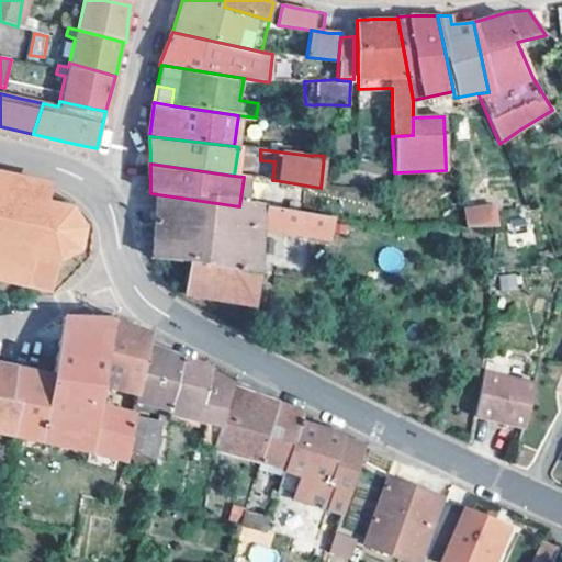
[(49,190),(51,188),(0,176),(0,277),(51,290),(58,258),(77,248),(81,229),(70,211),(47,204),(49,190)]
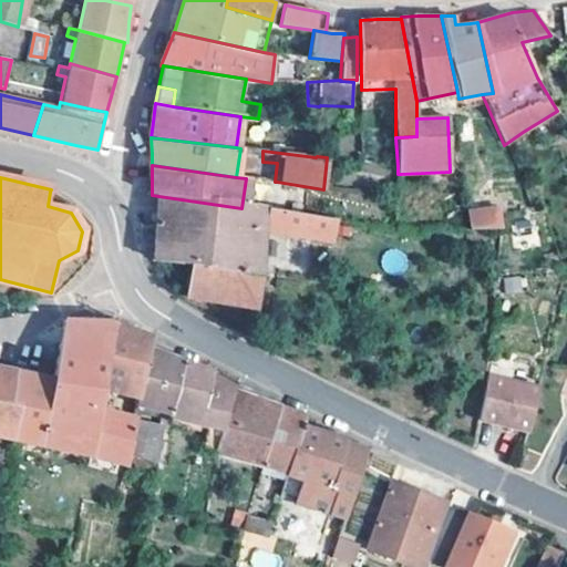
[(246,178),(241,208),(272,213),(277,182),(275,182),(246,178)]
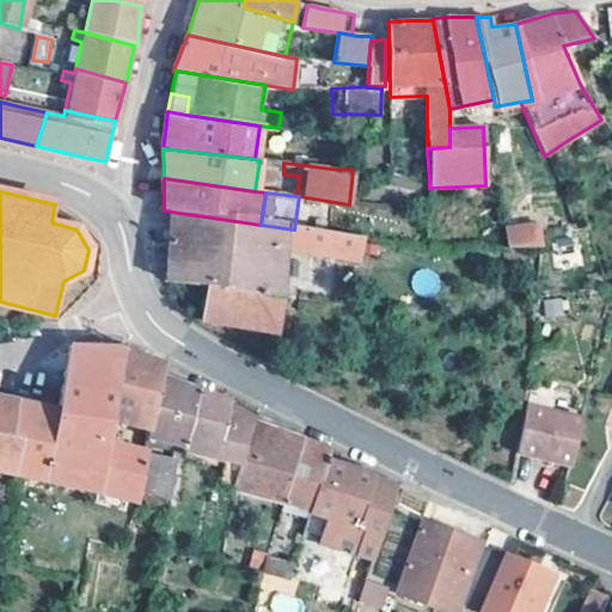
[(294,230),(261,225),(171,212),(170,245),(169,277),(169,281),(206,286),(201,319),(276,331),(282,291),(283,252),(304,254),(359,262),(362,238),(294,230)]
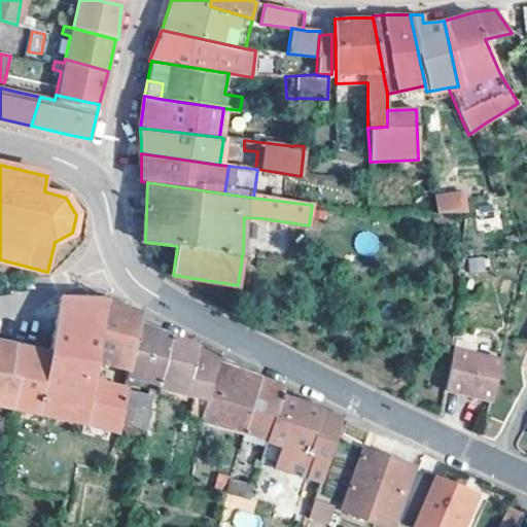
[(463,197),(463,192),(431,191),(434,212),(466,213),(463,197)]
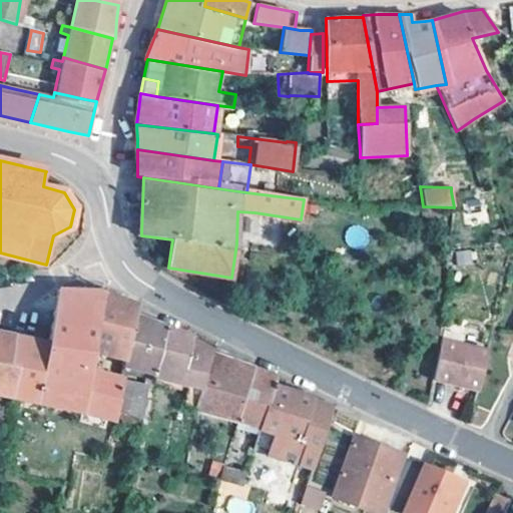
[(462,244),(451,245),(450,253),(461,253),(462,244)]
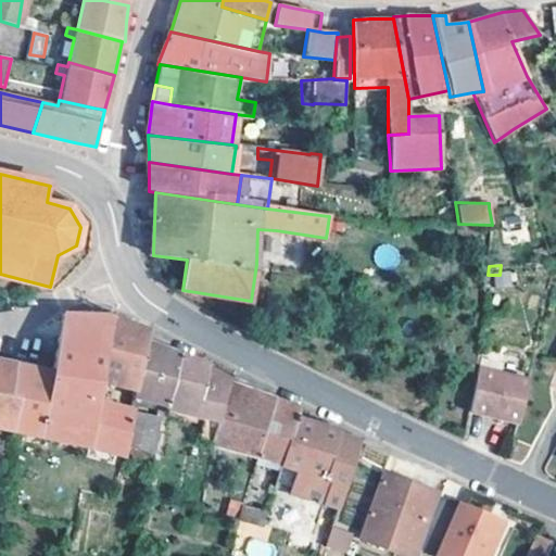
[(64,313),(52,370),(30,366),(16,363),(10,395),(19,397),(12,431),(78,444),(125,455),(134,411),(99,402),(102,383),(101,383),(113,314),(111,313),(64,313)]
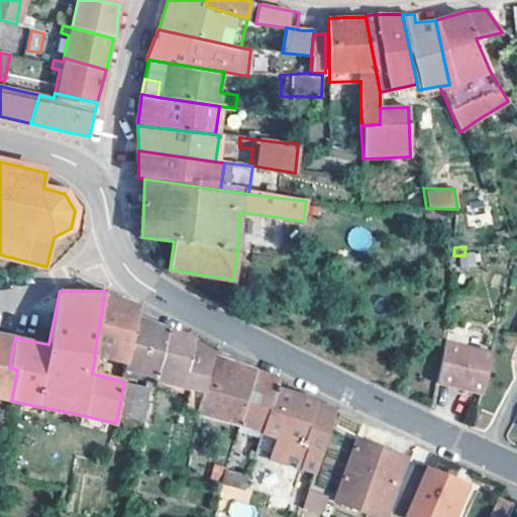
[(94,356),(95,356),(128,364),(137,317),(139,318),(141,309),(122,300),(105,292),(94,356)]
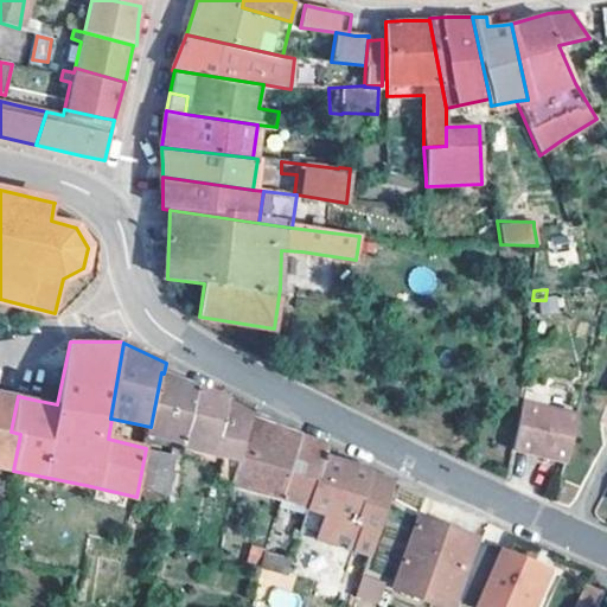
[(149,433),(186,440),(198,387),(179,379),(164,374),(161,372),(151,427),(149,433)]
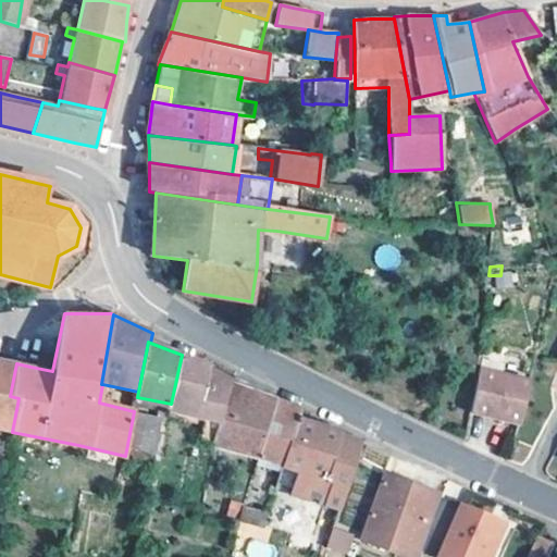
[(171,404),(170,407),(171,407),(205,420),(215,423),(230,382),(234,370),(220,363),(218,369),(198,360),(182,355),(171,404)]
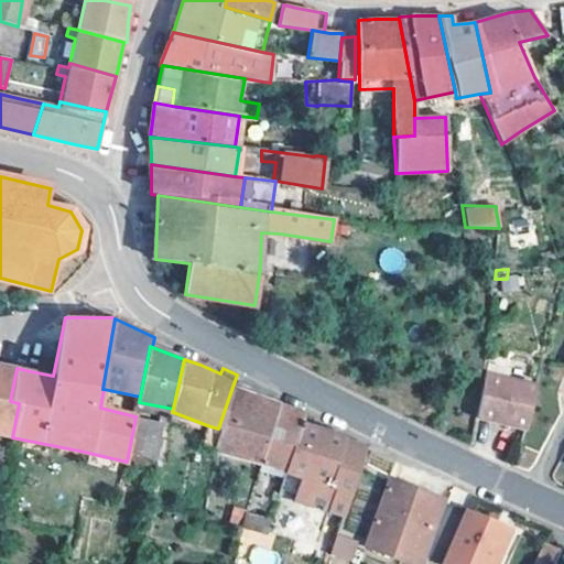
[(19,403),(10,401),(17,368),(0,364),(0,434),(12,437),(19,403)]
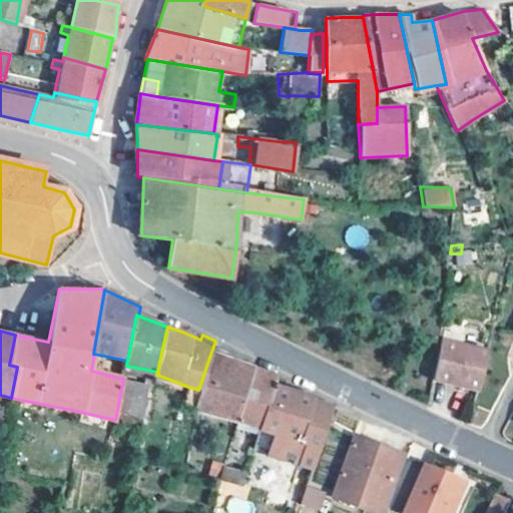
[(479,393),(490,352),(442,336),(436,378),(479,393)]
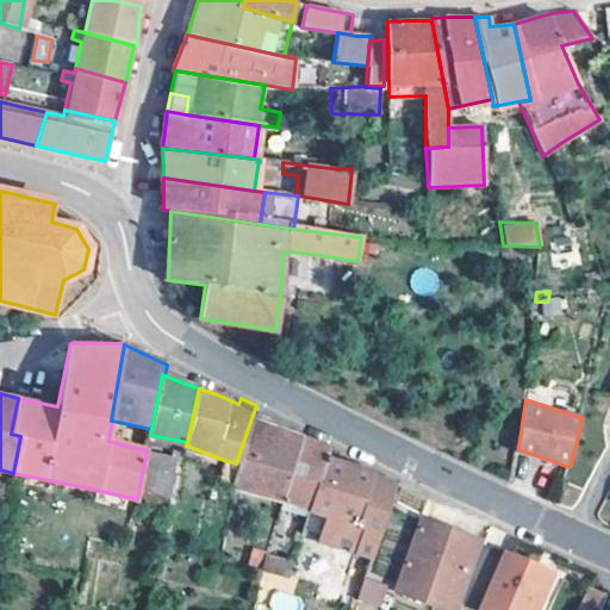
[(230,485),(280,502),(300,439),(275,428),(251,418),(236,464),(230,485)]
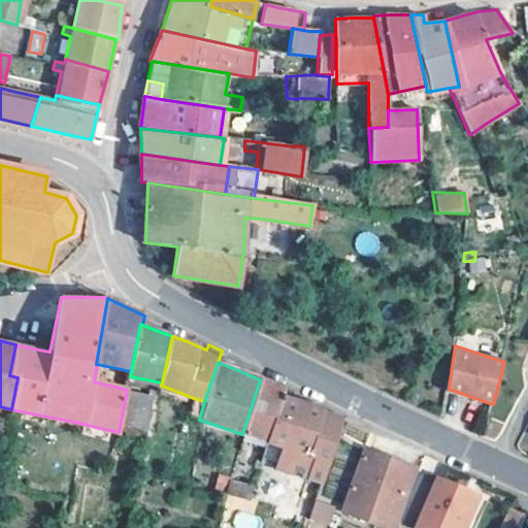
[(268,442),(282,398),(283,398),(287,389),(271,384),(260,380),(242,434),(268,442)]
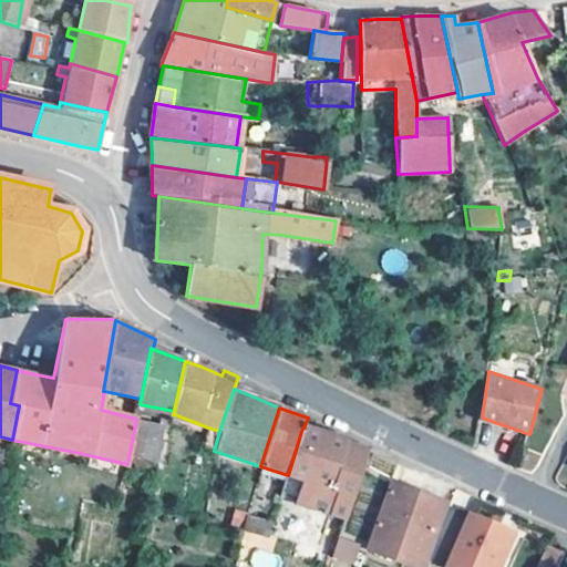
[(174,414),(173,422),(206,435),(208,428),(174,414)]
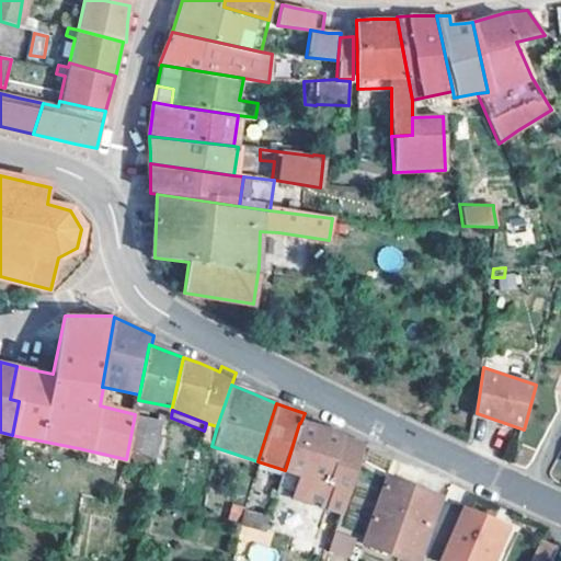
[(167,421),(135,414),(126,459),(128,459),(157,465),(167,421)]
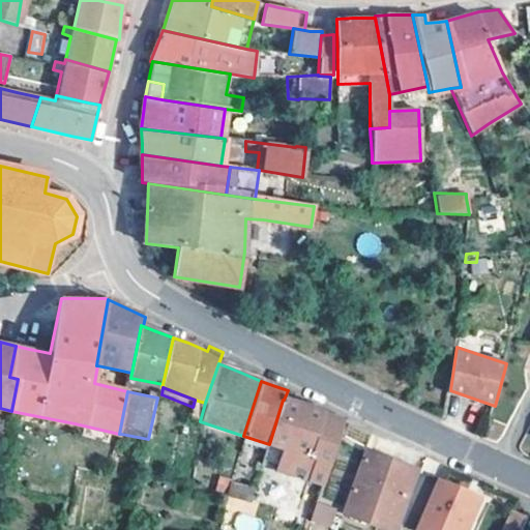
[(205,403),(195,400),(193,407),(188,418),(200,421),(205,403)]
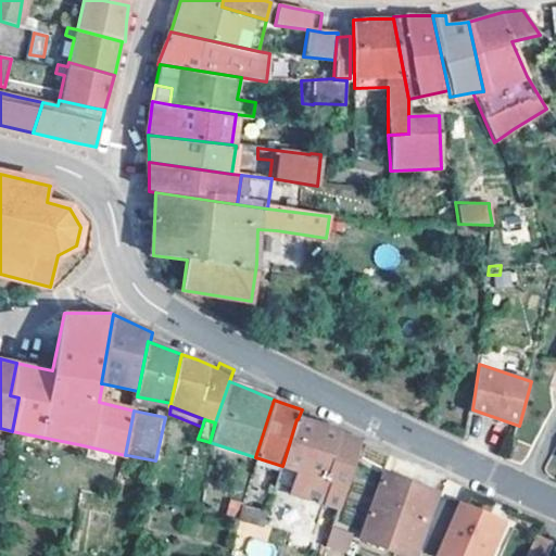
[(298,419),(297,419),(282,466),(308,475),(301,496),(323,504),(323,505),(342,512),(361,443),(340,437),(341,433),(320,427),(298,419)]
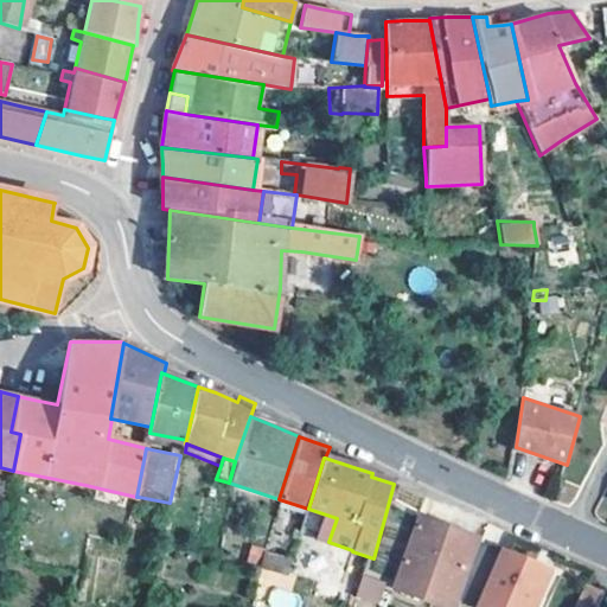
[(279,499),(276,508),(305,517),(308,509),(279,499)]
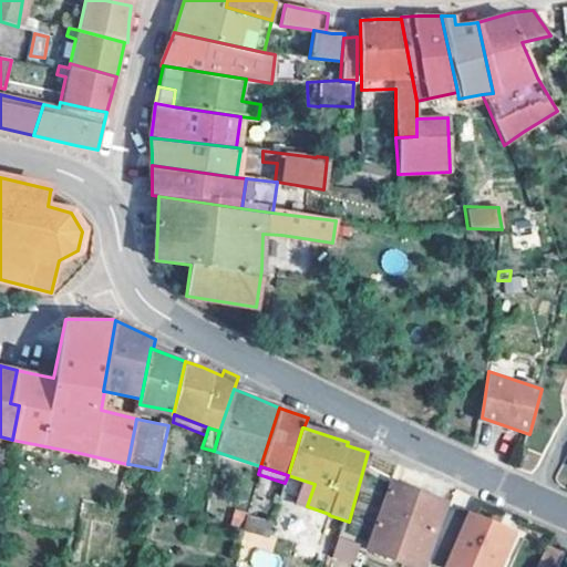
[(414,566),(428,566),(430,560),(432,562),(451,506),(397,485),(373,552),(414,566)]
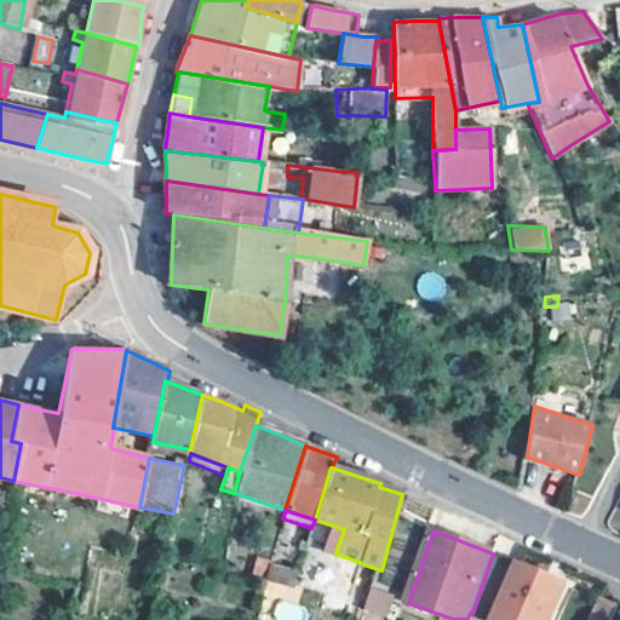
[(487,619),(549,619),(564,585),(493,554),(472,614),(487,619)]
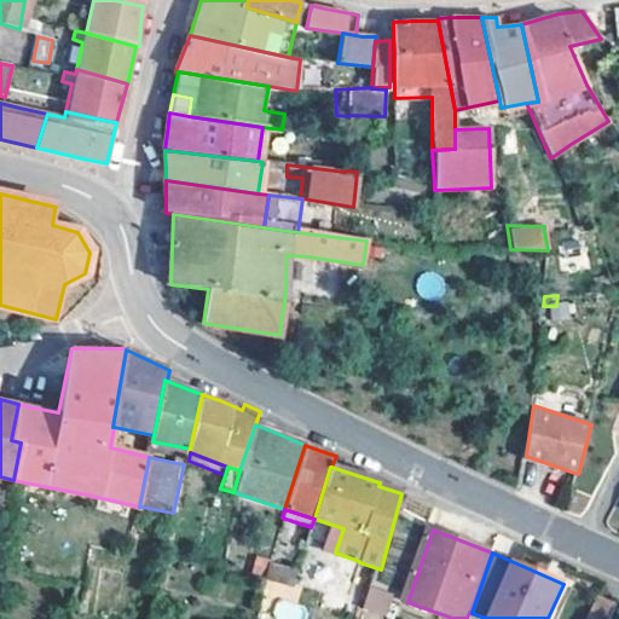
[(293,584),(298,570),(268,561),(264,576),(293,584)]
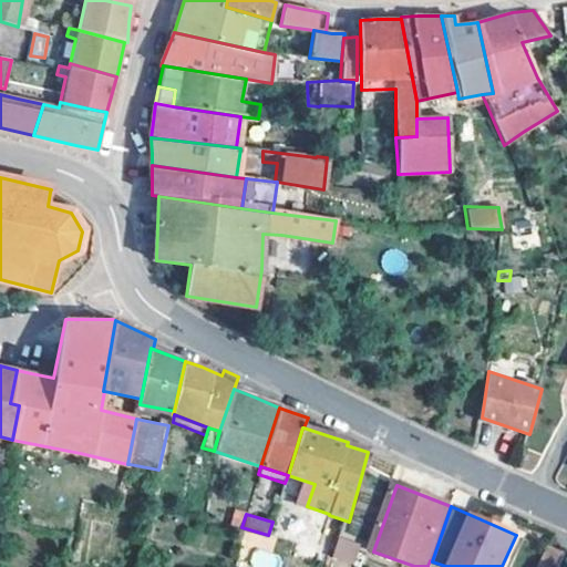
[(513,566),(525,539),(516,535),(502,566),(513,566)]
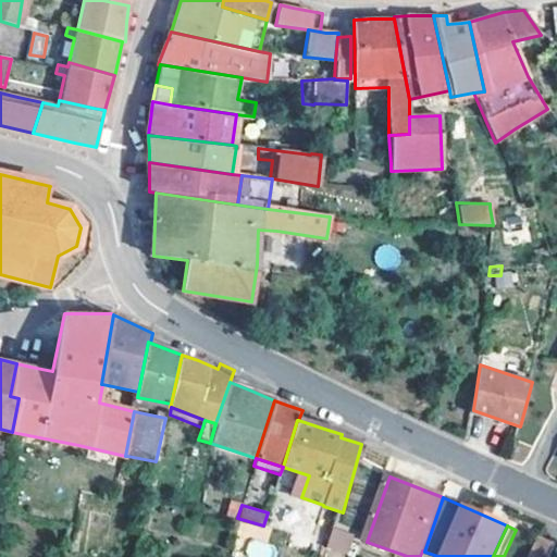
[(146,528),(143,542),(159,545),(162,532),(146,528)]
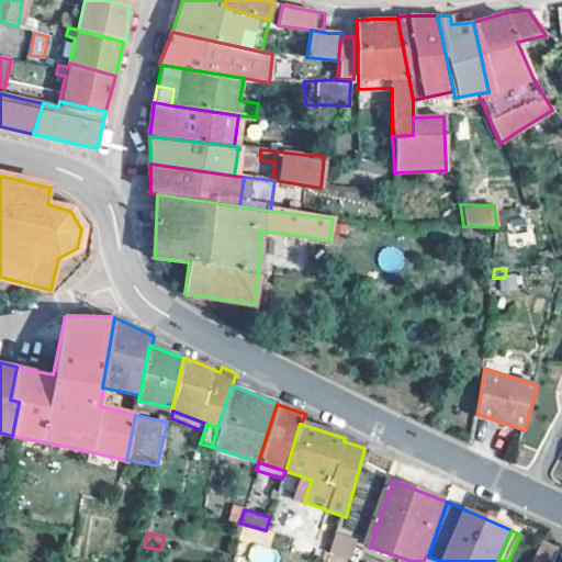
[(361,543),(341,537),(338,555),(355,561),(361,543)]
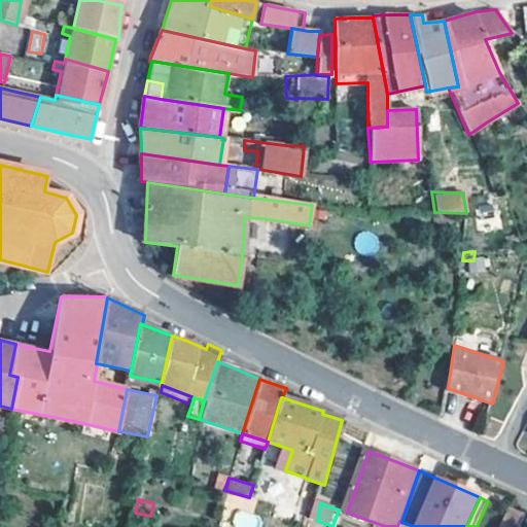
[(508,510),(500,526),(520,526),(526,517),(508,510)]
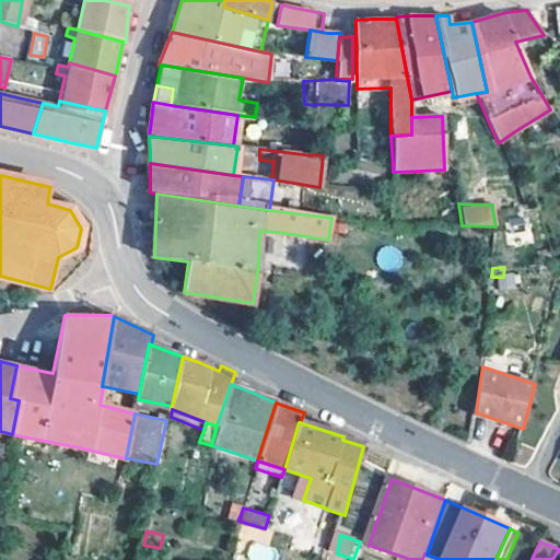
[(246,559),(276,559),(277,547),(248,544),(246,559)]
